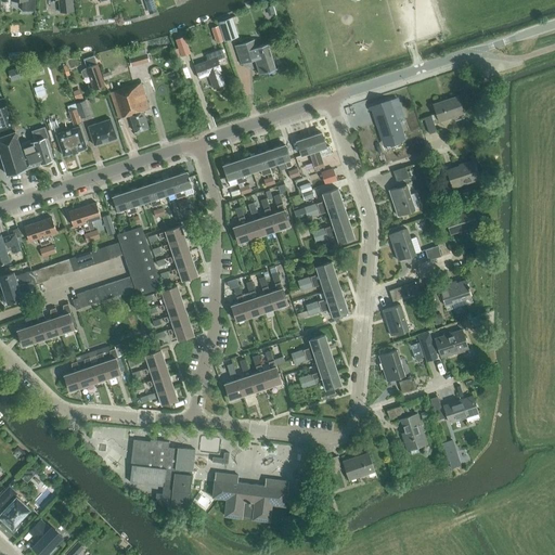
[(11,0),(22,0),(22,11),(35,11),(35,0),(11,0)]
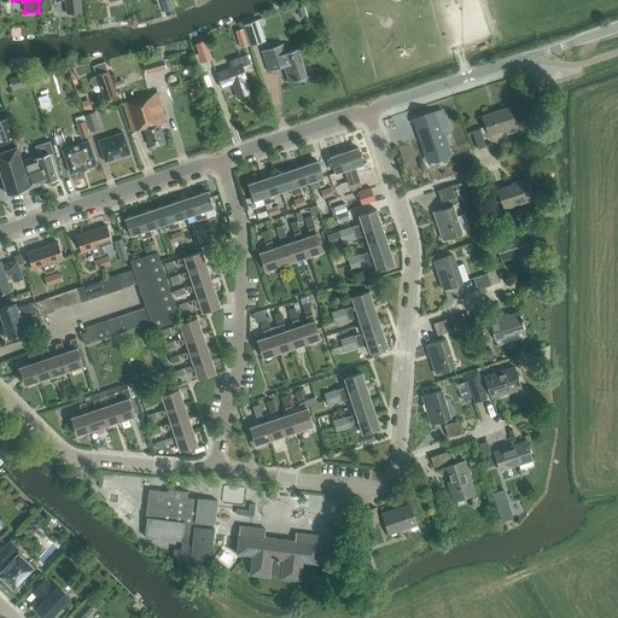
[(64,0),(66,13),(82,11),(80,0),(64,0)]
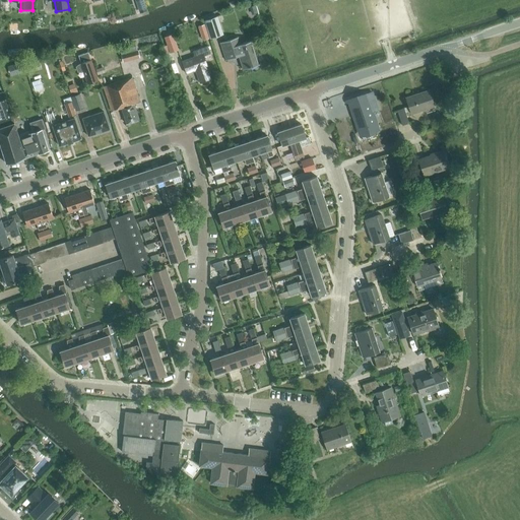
[(223,35),(217,16),(204,20),(210,39),(223,35)]
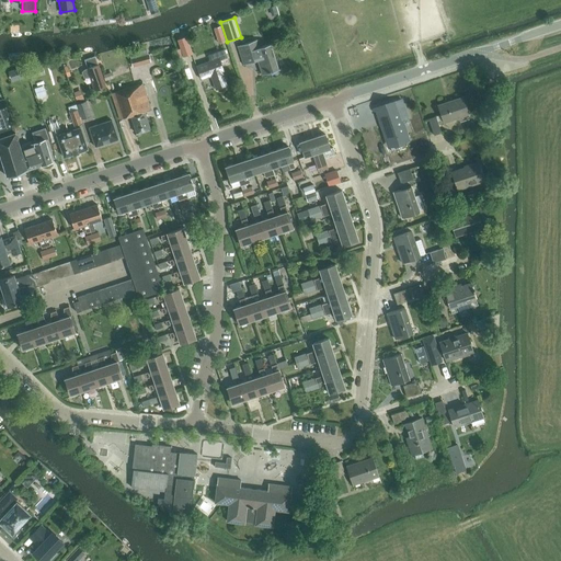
[(220,26),(214,29),(219,43),(225,42),(220,26)]
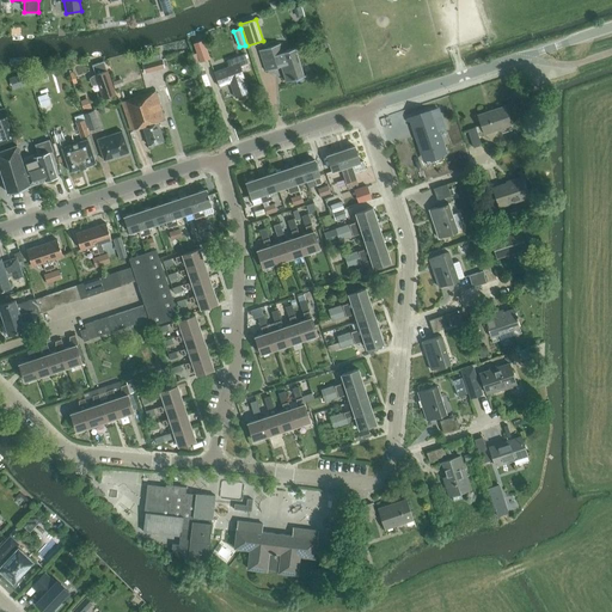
[(194,44),(197,53),(193,54),(196,63),(209,59),(203,41),(194,44)]
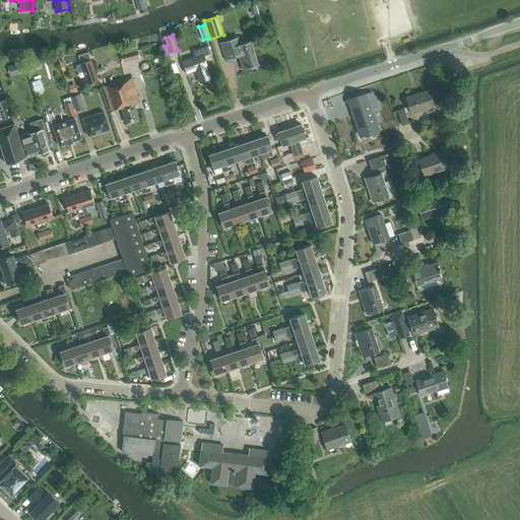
[(243,69),(259,64),(251,41),(240,44),(238,37),(219,43),(225,60),(238,56),(243,69)]
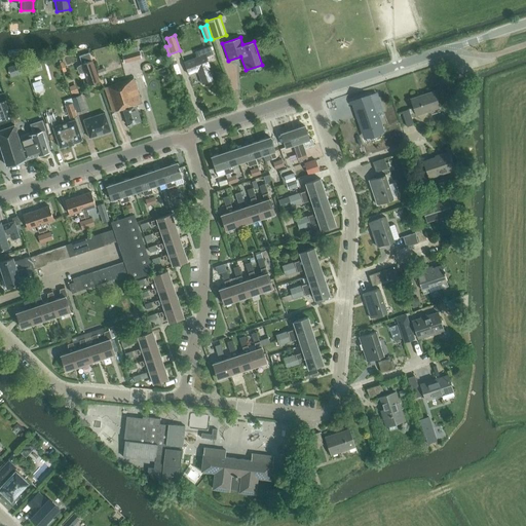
[(205,57),(213,54),(211,46),(195,51),(197,58),(184,62),(188,75),(199,71),(203,83),(213,80),(209,67),(210,67),(205,57)]
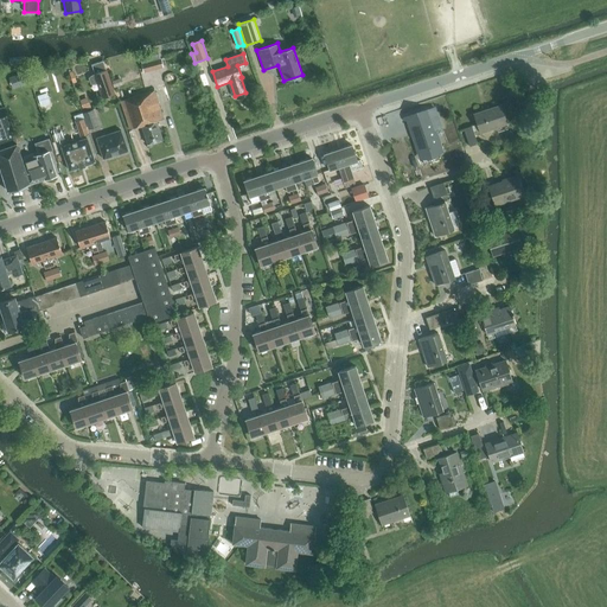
[(144,72),(161,66),(158,55),(139,58),(144,72)]
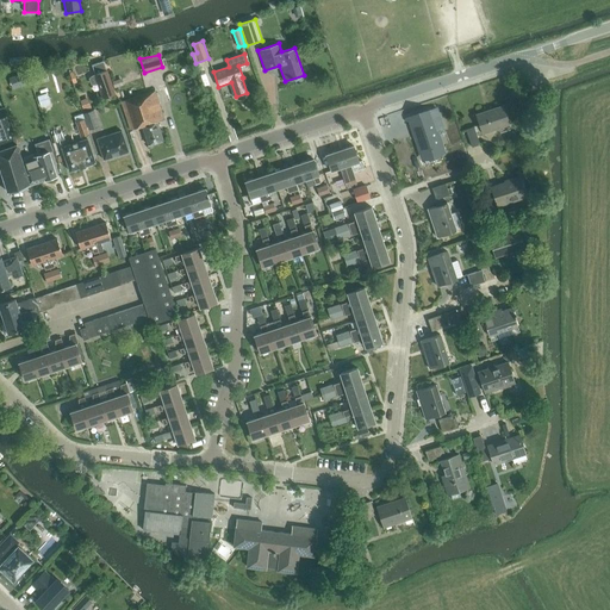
[(114,94),(106,72),(103,61),(92,64),(95,74),(92,75),(88,79),(91,85),(95,86),(98,85),(103,98),(114,94)]
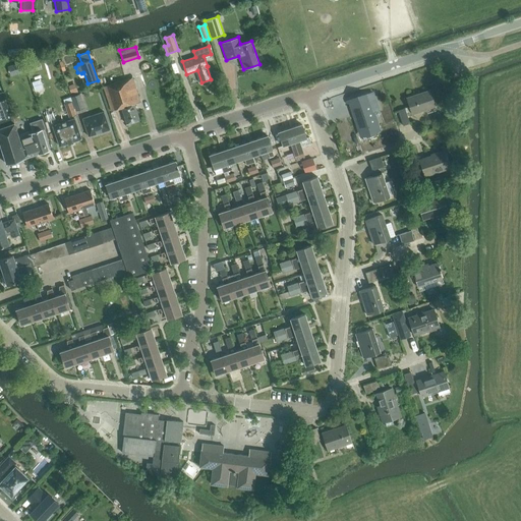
[(21,62),(16,64),(19,73),(24,72),(21,62)]
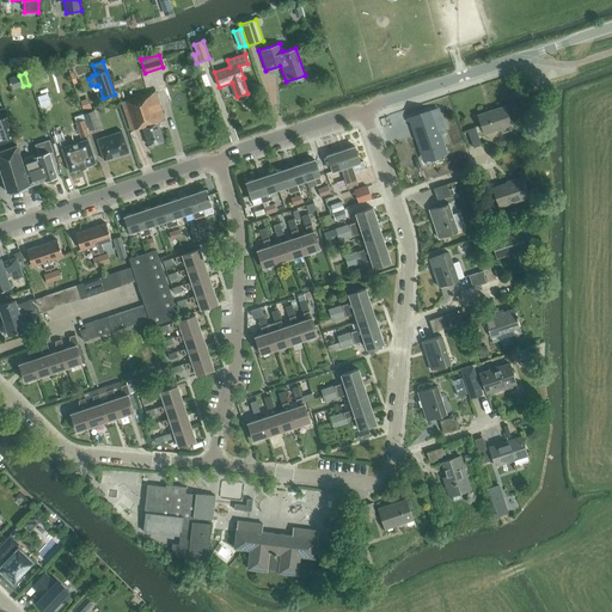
[(158,122),(165,120),(155,91),(122,102),(130,130),(142,127),(148,146),(164,141),(158,122)]
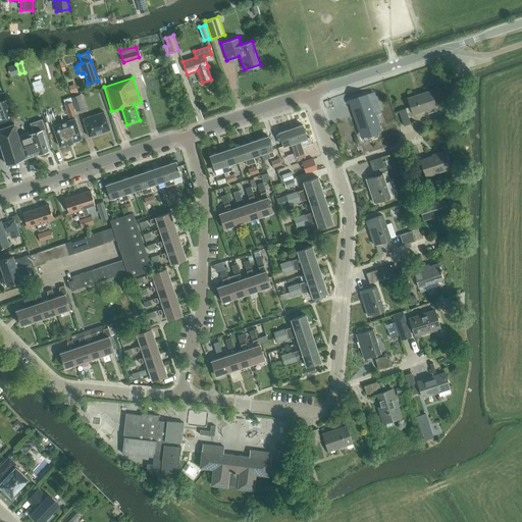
[(74,84),(67,87),(70,94),(77,92),(74,84)]
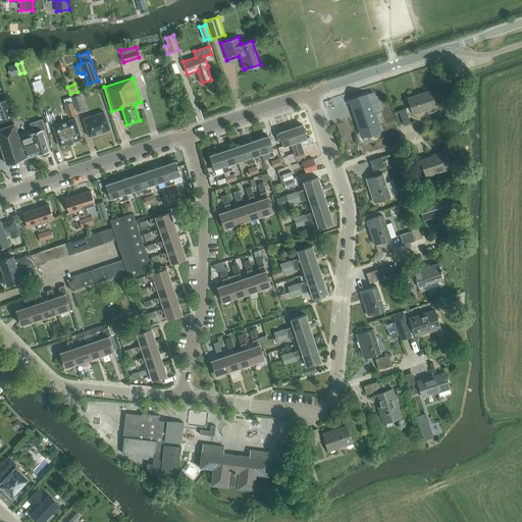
[(413,114),(435,106),(430,91),(408,98),(413,114)]
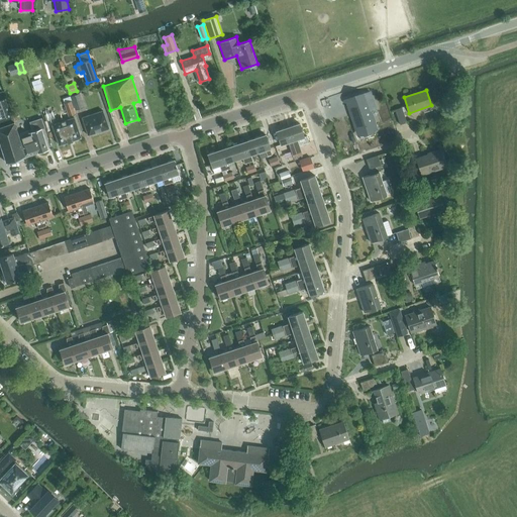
[(0,116),(9,114),(3,93),(0,93),(0,116)]
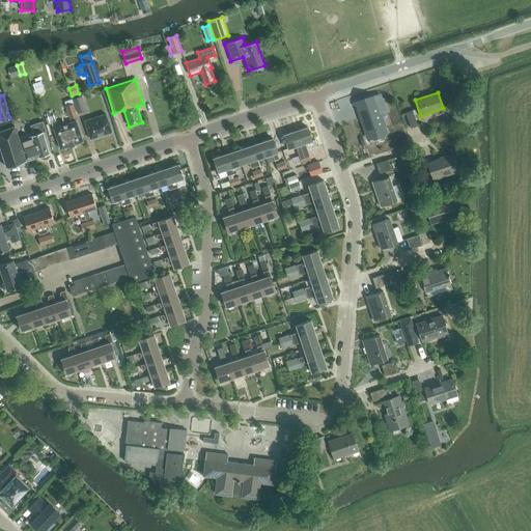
[(87,110),(82,95),(73,99),(77,113),(87,110)]
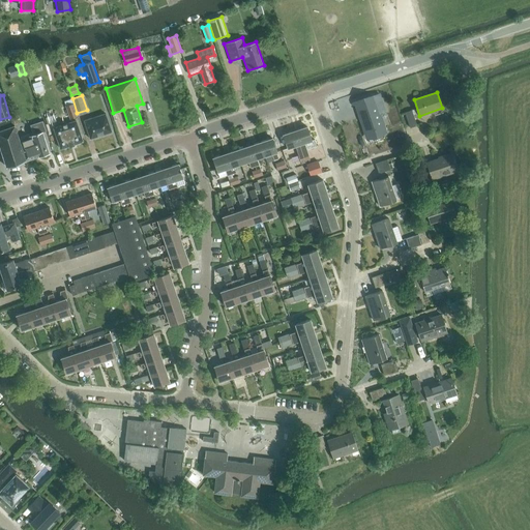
[(371,109),(384,105),(382,97),(369,101),(371,109)]
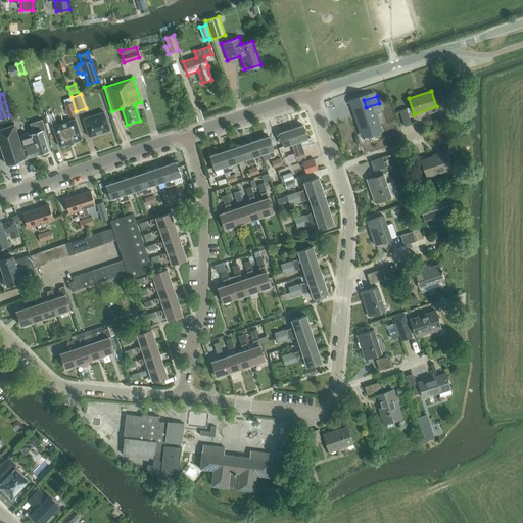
[(68,117),(76,115),(72,102),(64,104),(68,117)]
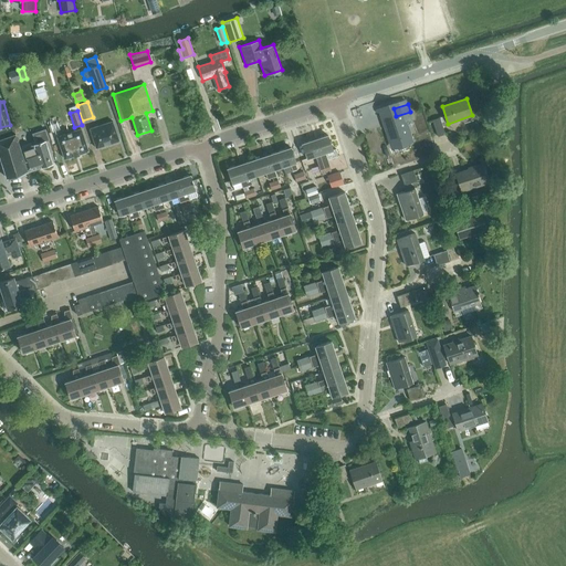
[(437,136),(438,136),(444,134),(439,118),(432,121),(437,136)]
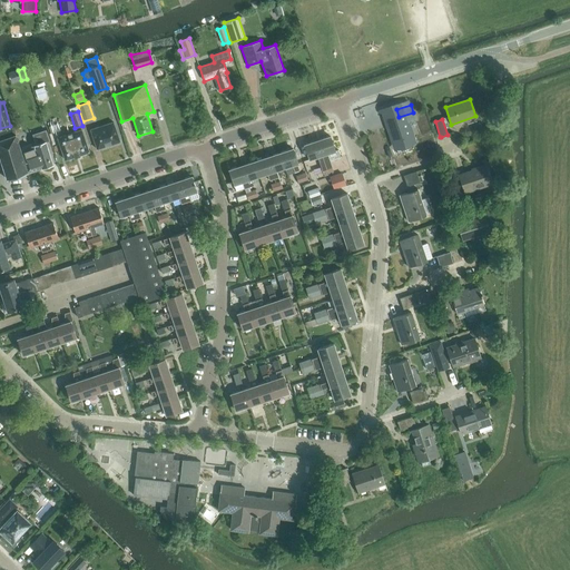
[(395,148),(413,143),(406,120),(389,126),(395,148)]
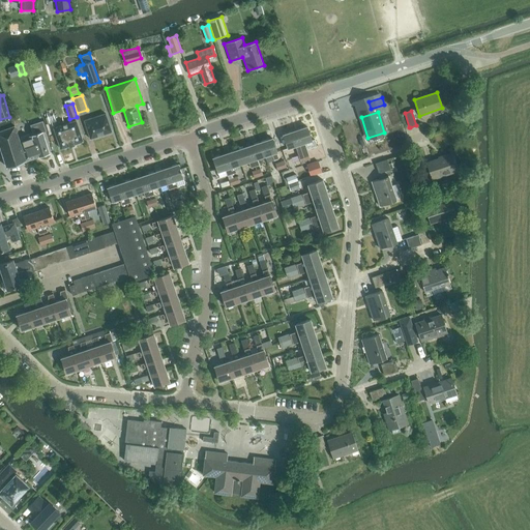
[(84,120),(90,139),(112,131),(105,114),(106,113),(84,120)]
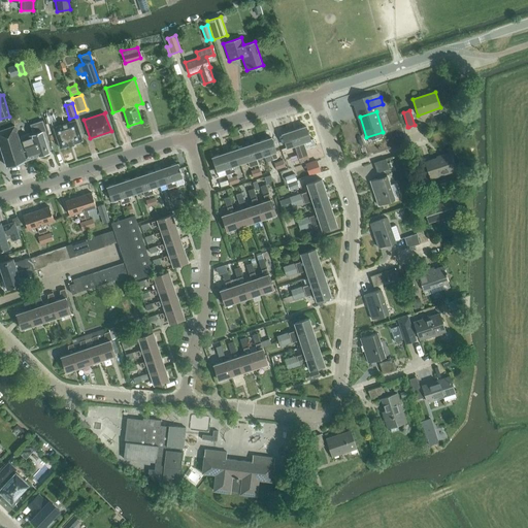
[(46,124),(56,121),(54,114),(45,118),(46,124)]
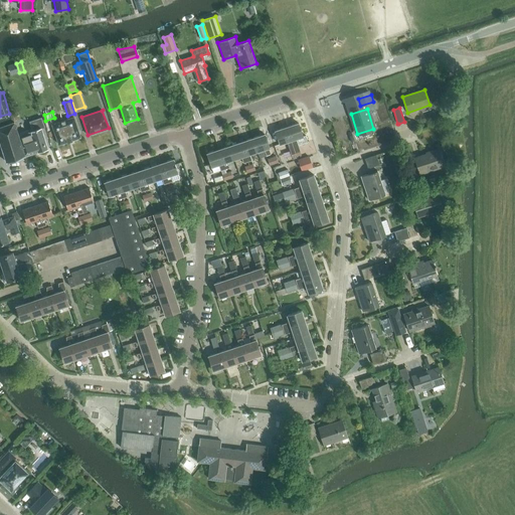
[(47,149),(41,129),(44,128),(40,118),(29,122),(32,130),(20,135),(27,155),(37,152),(38,152),(47,149)]
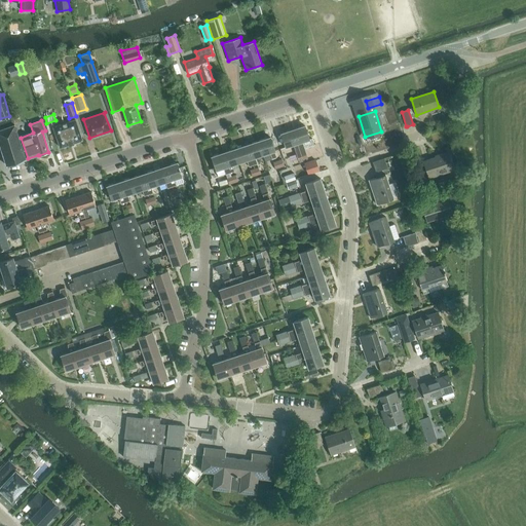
[(75,120),(63,124),(70,145),(73,144),(73,143),(81,141),(82,141),(75,120)]
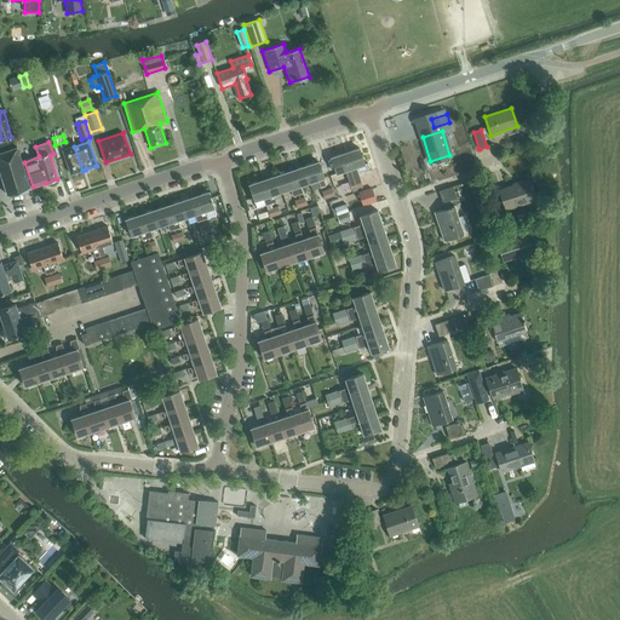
[(16,193),(22,190),(33,187),(24,162),(23,162),(17,147),(0,151),(0,173),(7,195),(10,195),(11,196),(15,195),(16,193)]
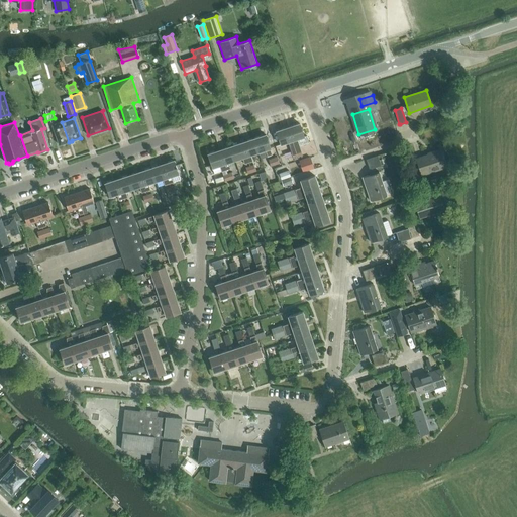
[(62,122),(53,125),(59,145),(60,145),(60,144),(68,142),(69,142),(62,122)]
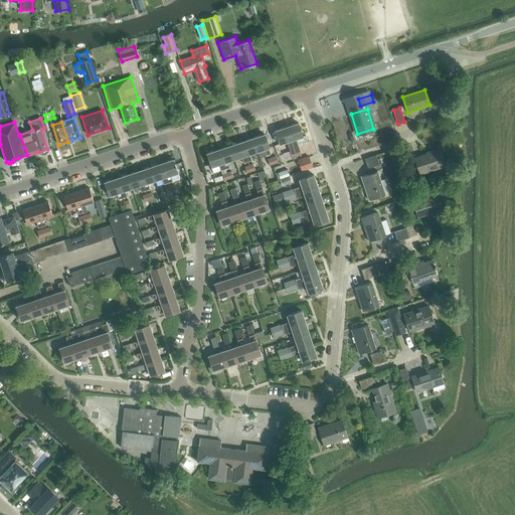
[(296,139),(303,137),(299,123),(287,127),(295,150),(299,148),(296,139)]
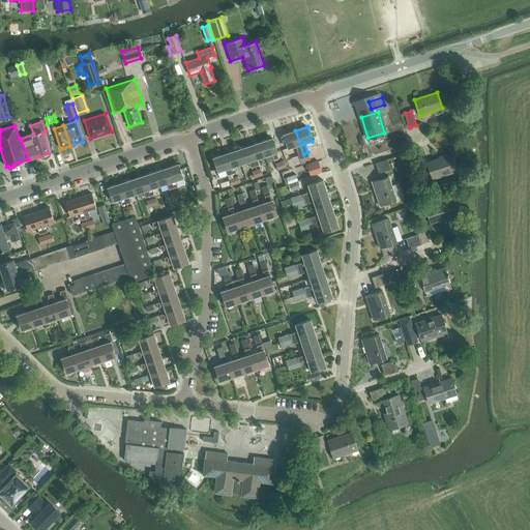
[(303,154),(295,130),(284,135),(288,148),(295,146),(298,155),(303,154)]
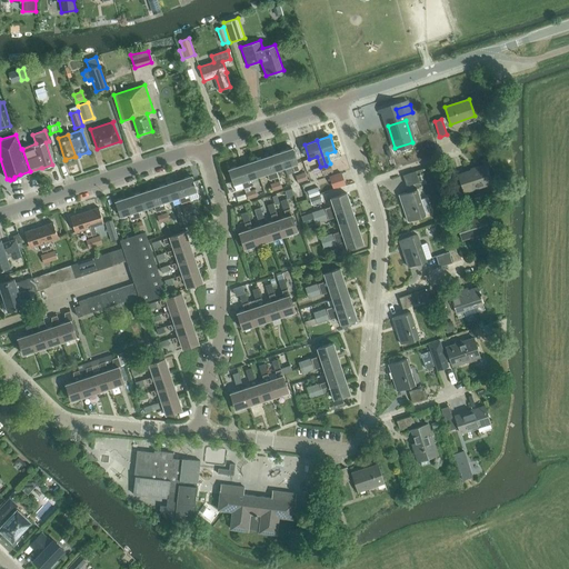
[(291,165),(293,172),(299,170),(291,149),(279,153),(283,168),(291,165)]
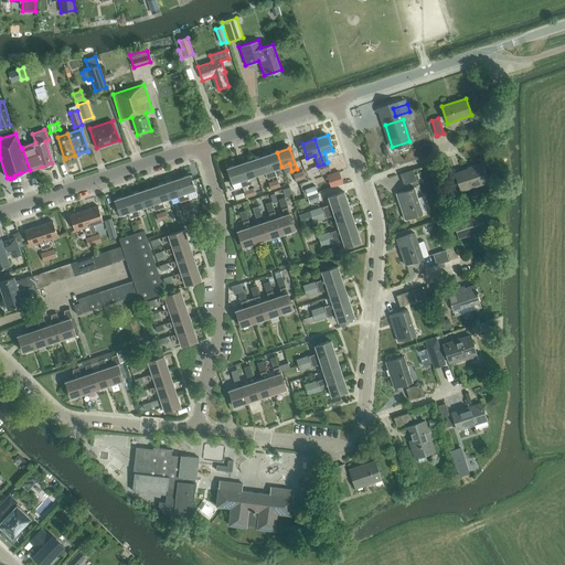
[(277,152),(265,156),(272,178),(276,176),(274,169),(281,167),(277,152)]
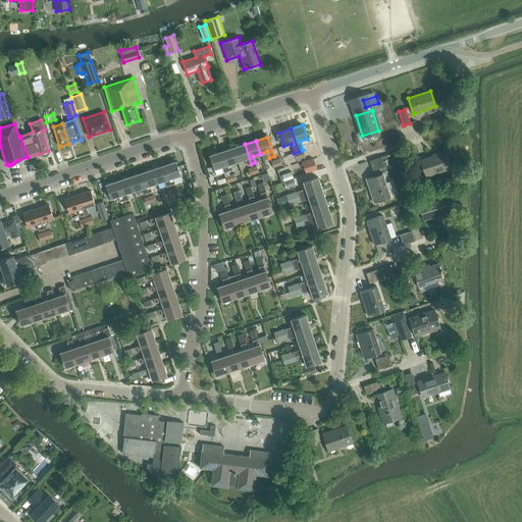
[(232,148),(238,161),(245,159),(247,165),(251,164),(245,144),(232,148)]
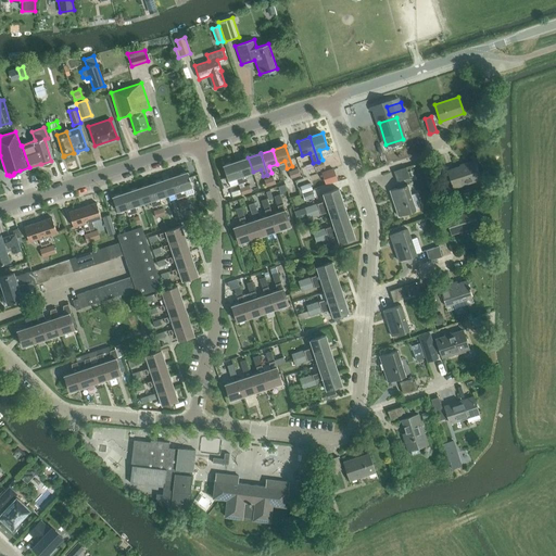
[(245,175),(253,172),(248,158),(236,162),(243,182),(248,181),(245,175)]
